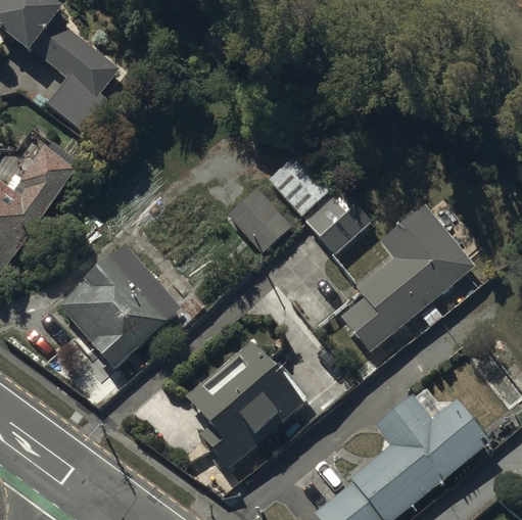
[(0,33),(28,53),(31,50),(66,78),(46,104),(83,131),(105,100),(99,95),(119,68),(55,21),(65,7),(56,0),(0,0),(0,33)]
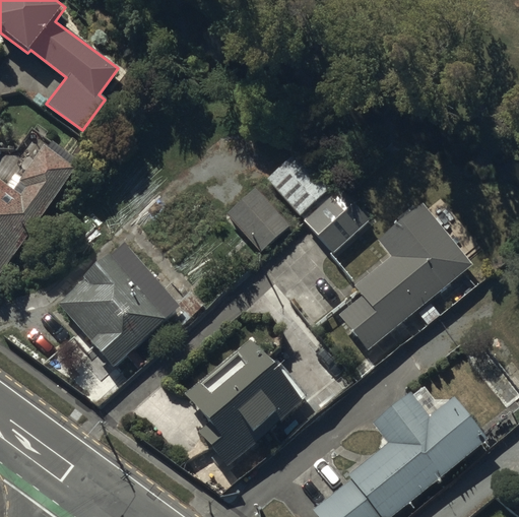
[(0,274),(73,170),(72,169),(78,159),(51,141),(46,148),(44,147),(15,188),(0,178),(0,274)]
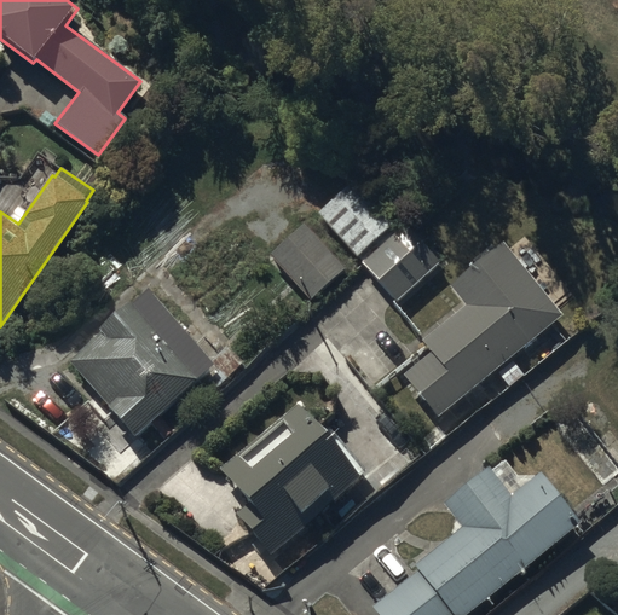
[(358,177),(317,213),(356,257),(397,221),(358,177)]
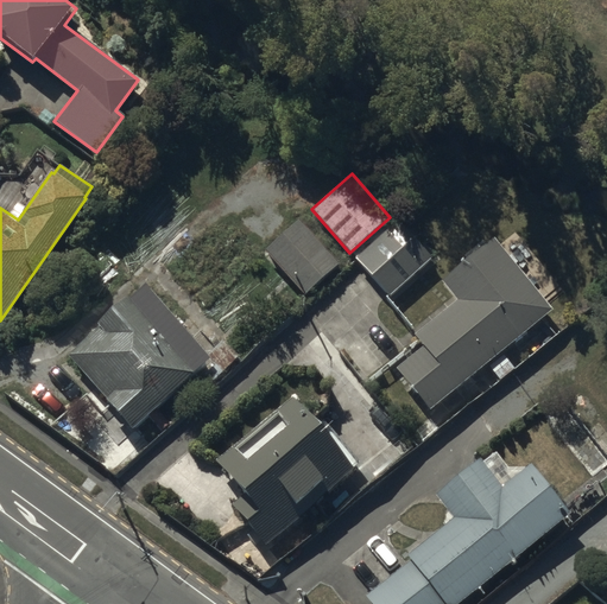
[(340,264),(298,217),(265,248),(307,293),(340,264)]
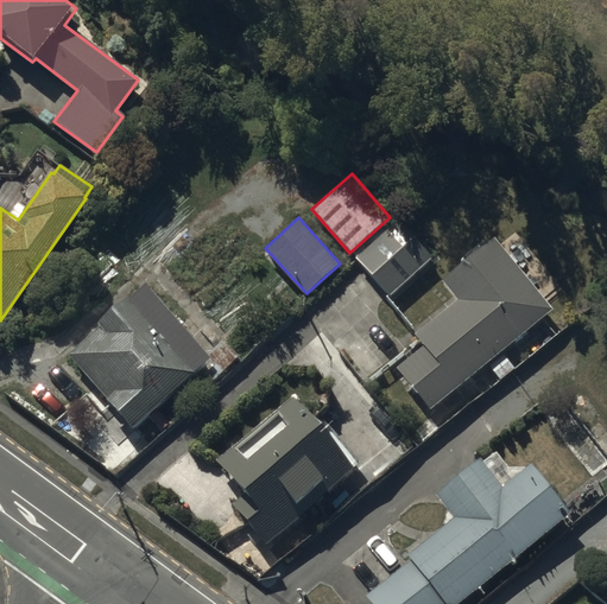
[(389,221),(352,254),(390,297),(434,258),(400,220),(393,227),(389,221)]
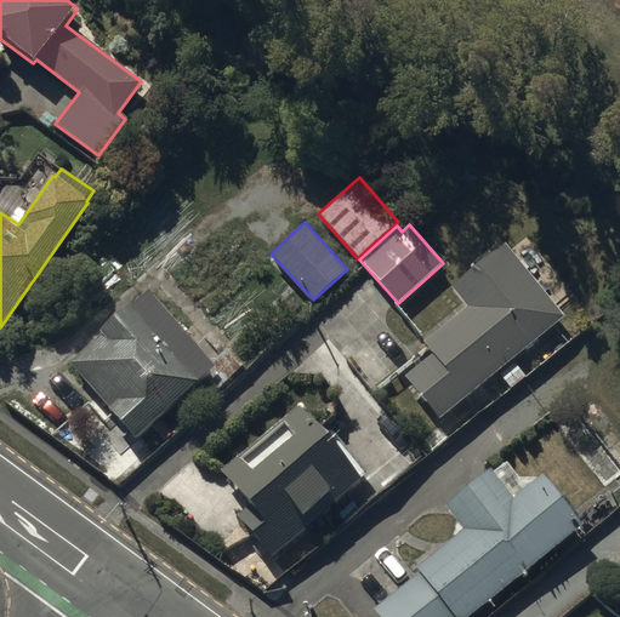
[(562,318),(500,243),(449,286),(467,307),(421,346),(430,355),(404,376),(441,418),(562,318)]
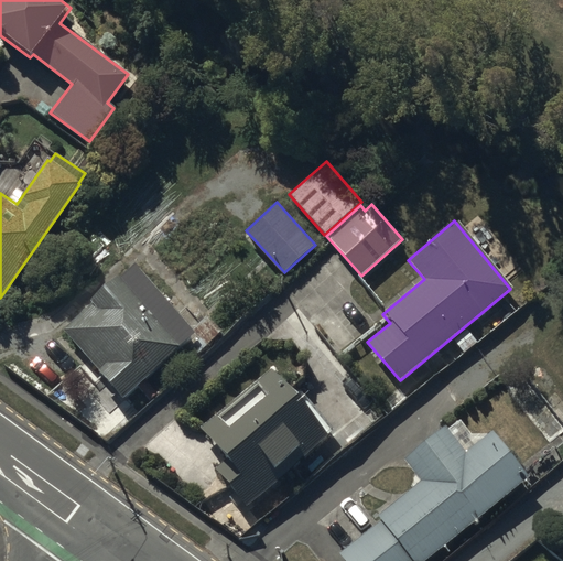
[(129,265),(60,326),(122,398),(192,337),(175,319),(183,312),(171,299),(164,305),(129,265)]
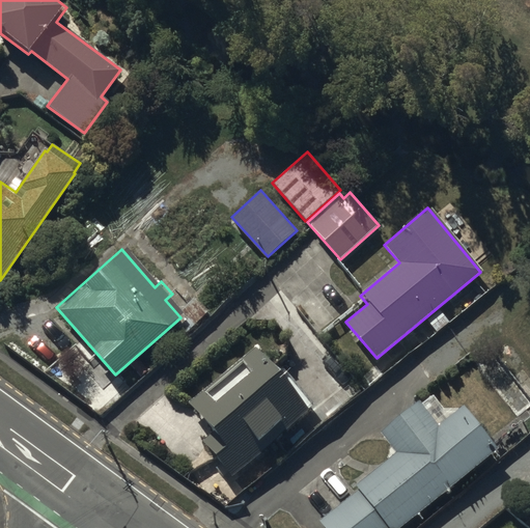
[(254,348),(189,399),(215,432),(202,441),(219,461),(208,469),(221,485),(233,476),(231,473),(307,413),(305,410),(312,404),(279,362),(271,369),(254,348)]
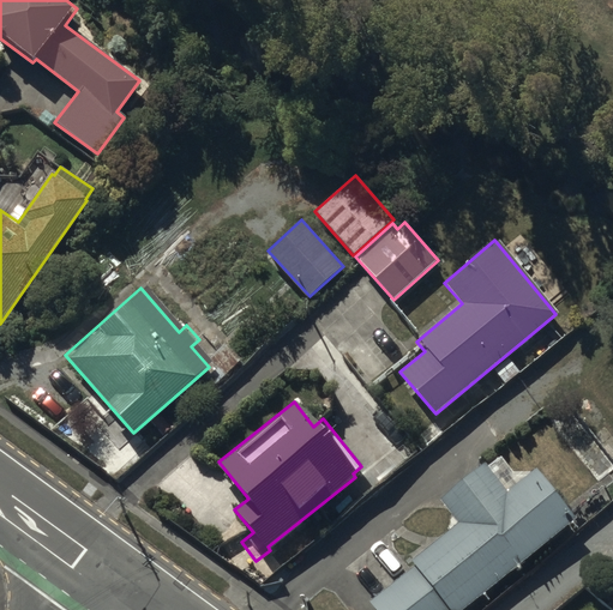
[(462,609),(517,567),(516,566),(572,520),(533,470),(506,491),(482,463),(439,497),(458,524),(412,559),(416,565),(371,598),(378,609),(462,609)]
